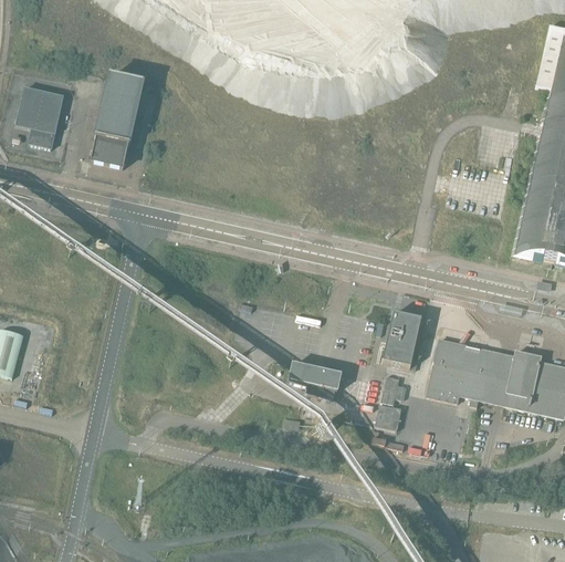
[(511,253),(545,261),(544,264),(552,267),(553,262),(564,264),(564,29),(550,25),(535,85),(547,89),(540,123),(511,253)]
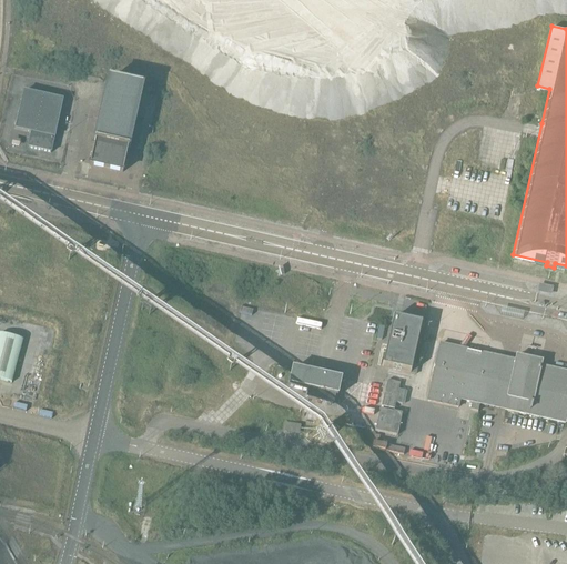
[(110,76),(95,138),(97,138),(91,161),(124,168),(129,145),(130,145),(143,82),(110,76)]
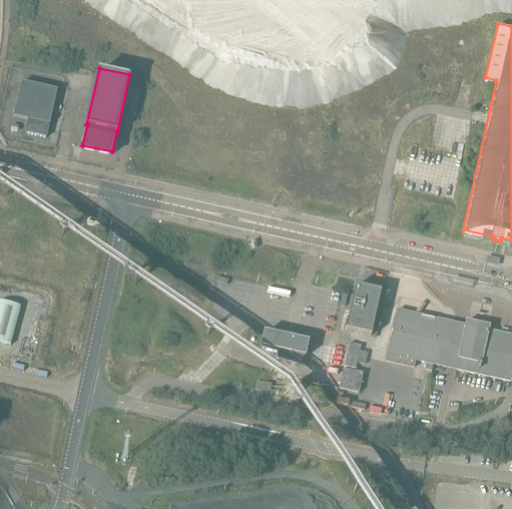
[(57,87),(22,79),(14,113),(49,121),(57,87)]
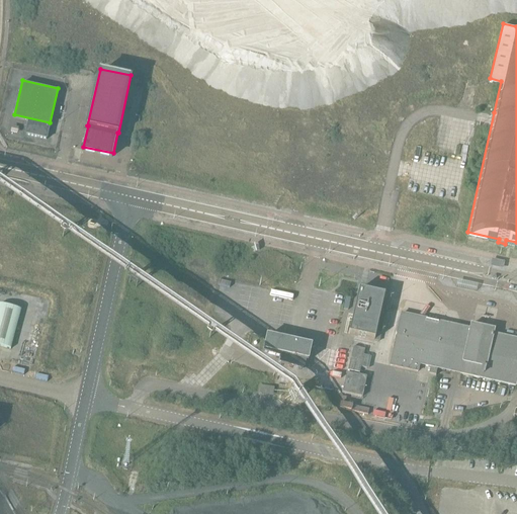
[(47,136),(50,122),(28,117),(26,126),(25,131),(47,136)]
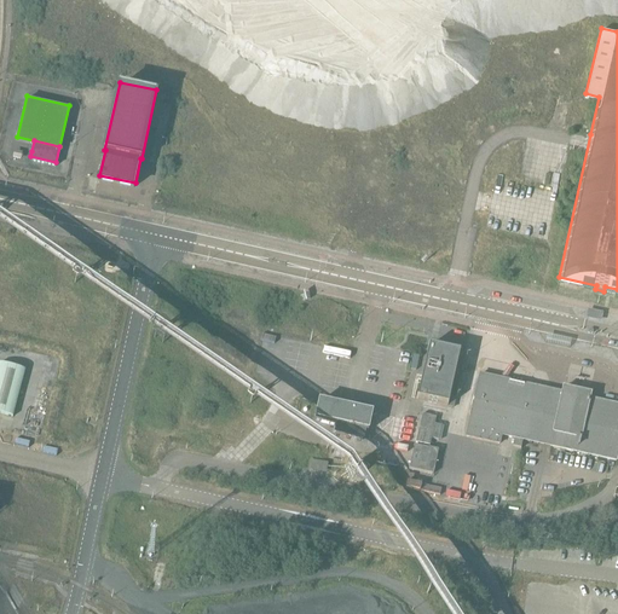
[(435,343),(425,397),(455,404),(467,351),(435,343)]
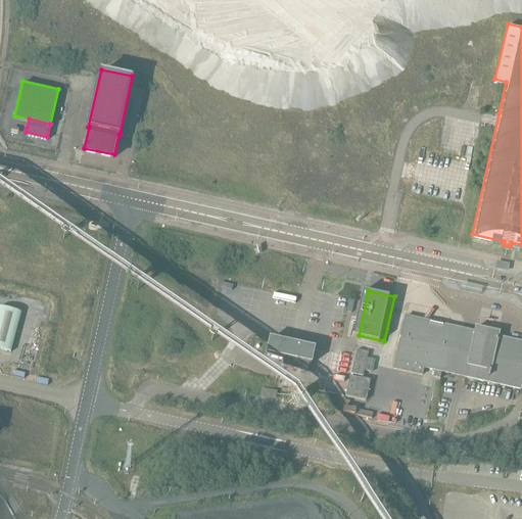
[(0,345),(11,348),(21,309),(0,303),(0,302),(0,345)]
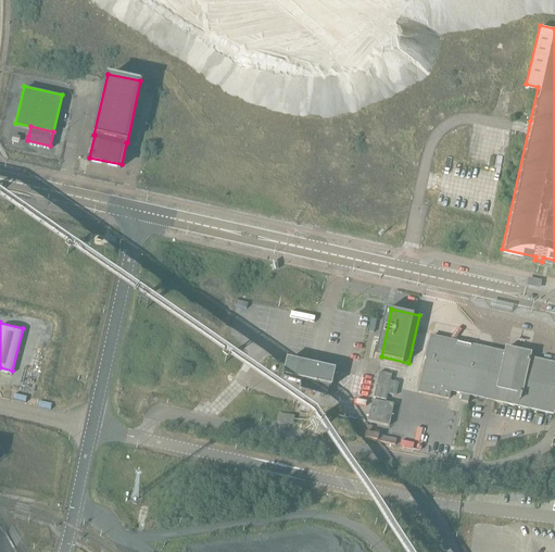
[(464,340),(431,333),(419,388),(449,394),(451,388),(463,390),(461,398),(468,399),(470,392),(554,411),(554,361),(530,355),(531,351),(506,346),(505,350),(464,340)]
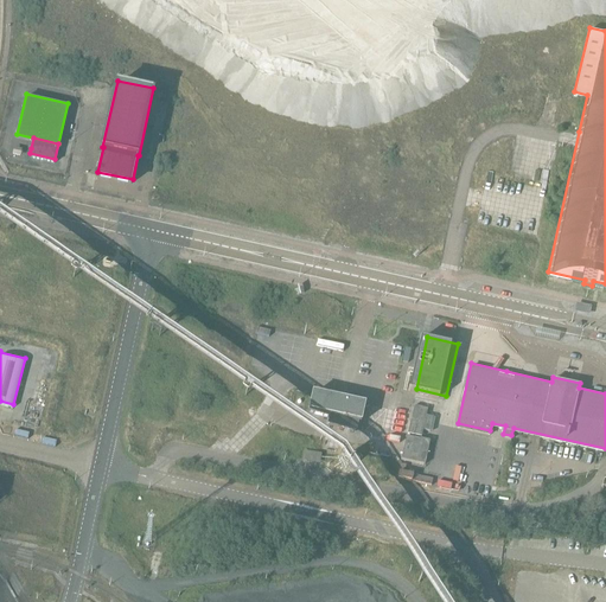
[(371,403),(319,391),(316,409),(337,414),(335,422),(362,429),(364,420),(367,421),(371,403)]
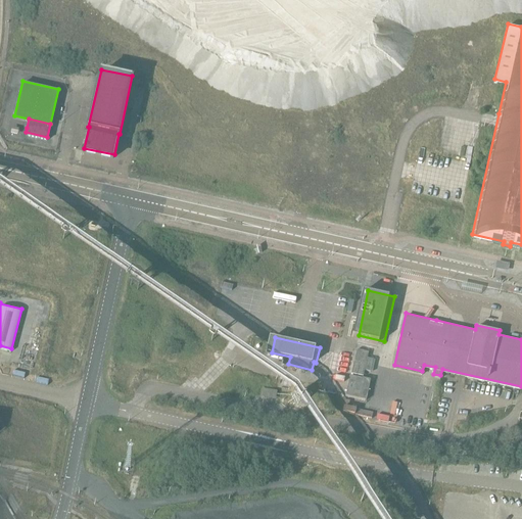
[(354,351),(348,350),(344,370),(349,371),(354,351)]
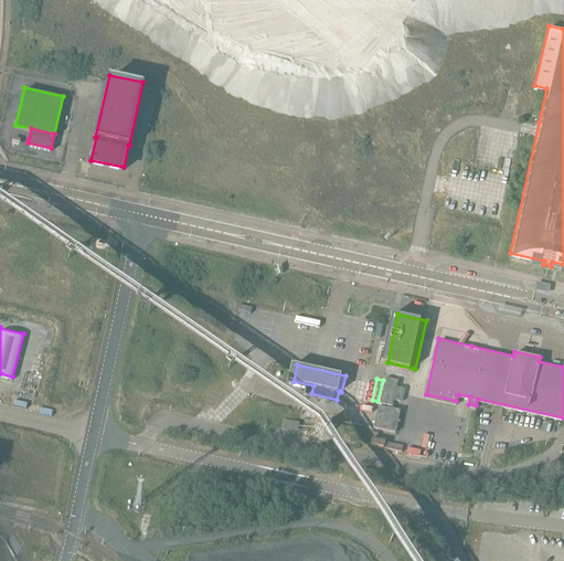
[(373,424),(395,430),(401,408),(379,403),(373,424)]
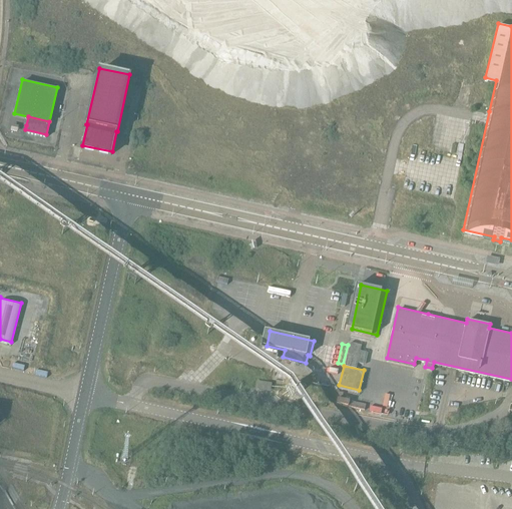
[(259,376),(257,385),(271,388),(273,379),(259,376)]
